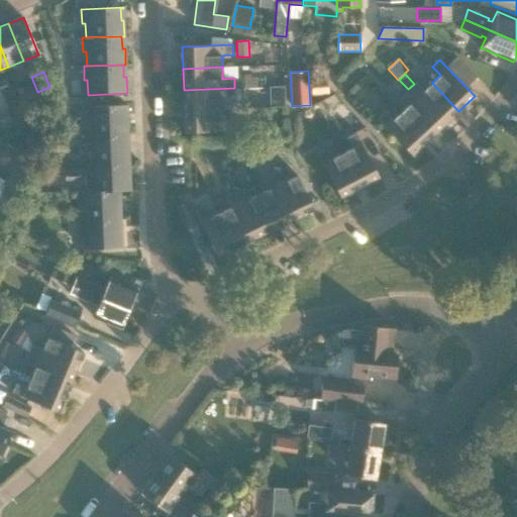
[(311,82),(312,94),(327,93),(326,81),(311,82)]
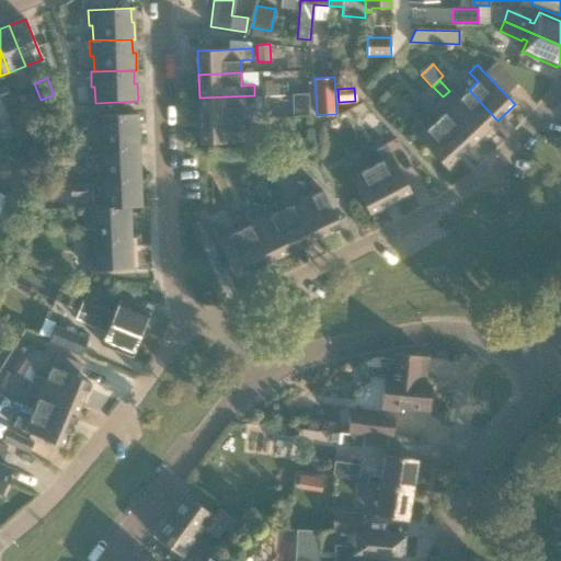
[(450,90),(449,91),(443,96),(481,137),(497,121),(469,90),(459,99),(450,90)]
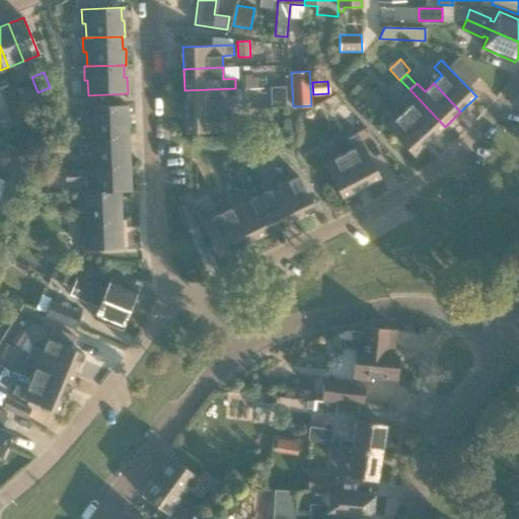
[(17,89),(21,99),(24,109),(38,105),(30,85),(17,89)]
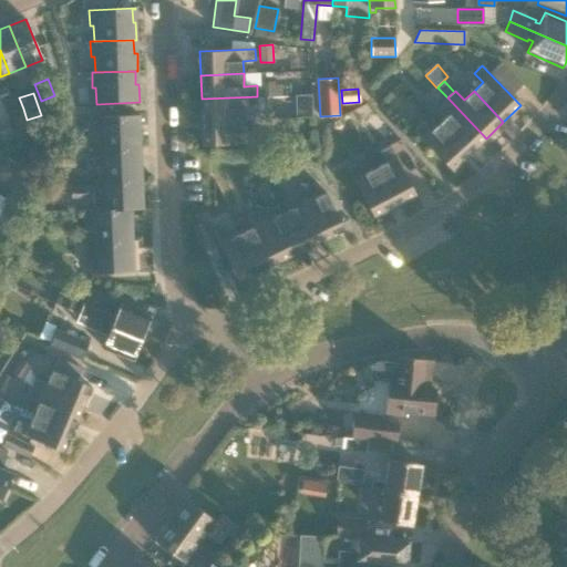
[(312,111),(312,95),(296,95),(296,111),(312,111)]
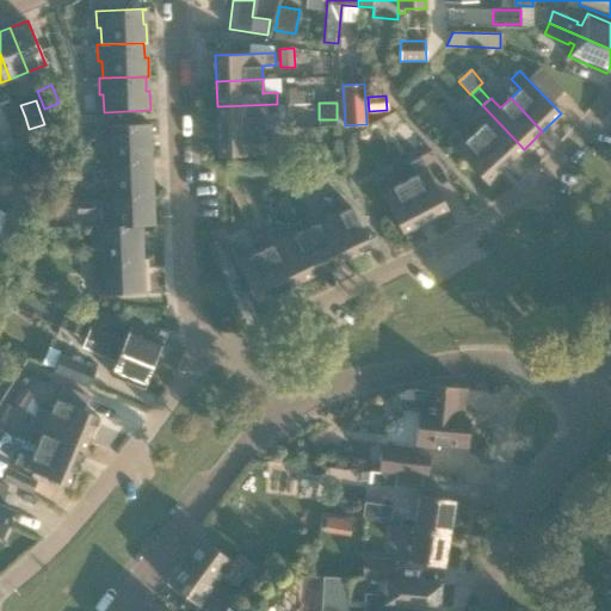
[(218,131),(264,129),(264,116),(277,115),(277,104),(217,106),(218,131)]
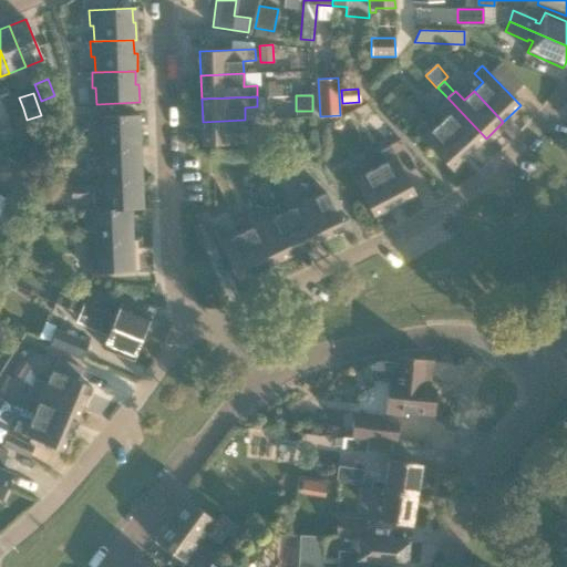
[(468,154),(486,138),(447,98),(440,105),(449,114),(440,123),(468,154)]
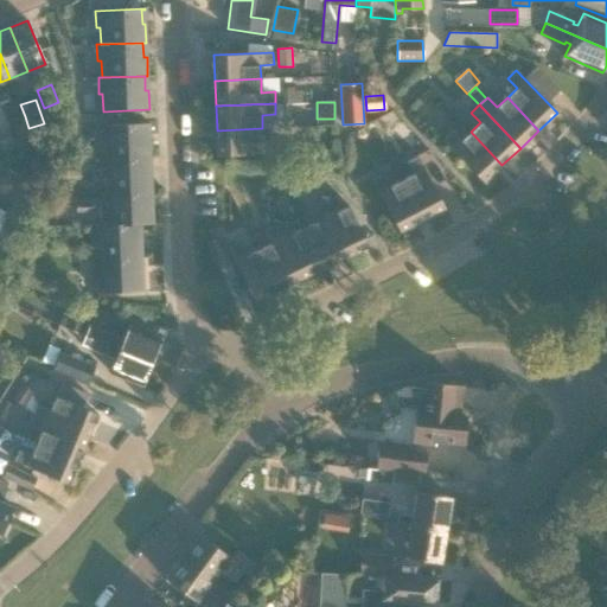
[(406,116),(394,126),(409,146),(421,136),(406,116)]
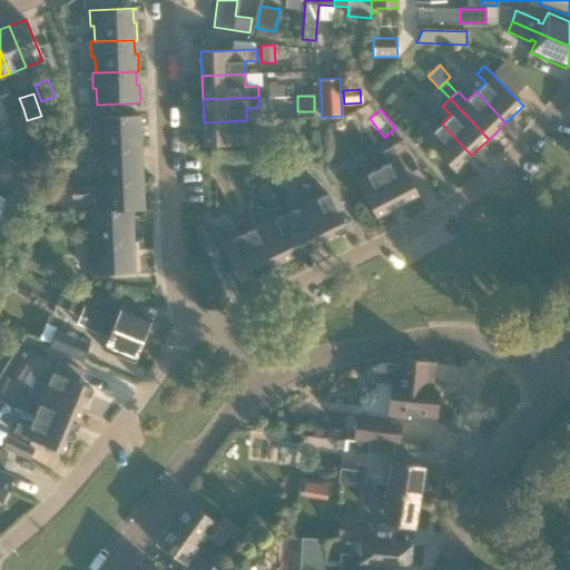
[(138,130),(137,117),(140,117),(140,116),(94,117),(95,134),(98,134),(99,148),(138,148),(141,148),(140,130),(138,130)]
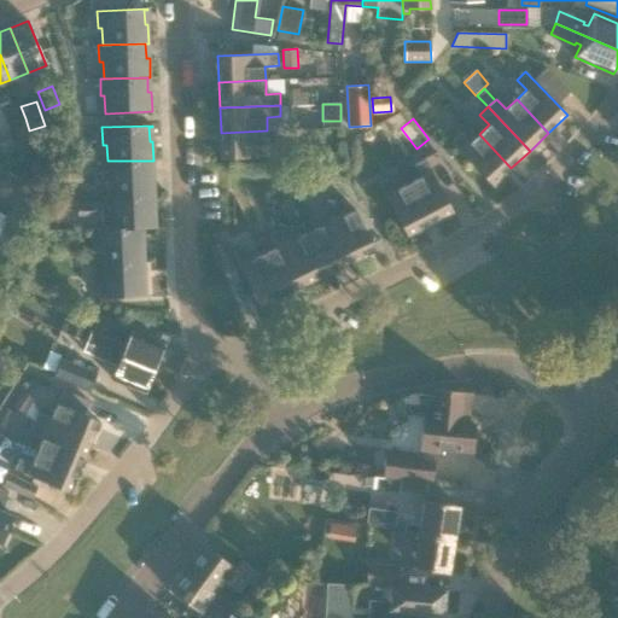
[(267,130),(221,133),(222,158),(283,156),(281,144),(268,145),(267,130)]
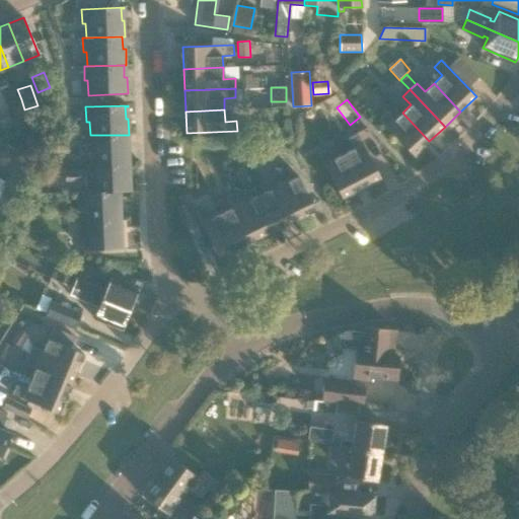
[(429,141),(402,113),(394,121),(386,112),(378,119),(414,156),(429,141)]
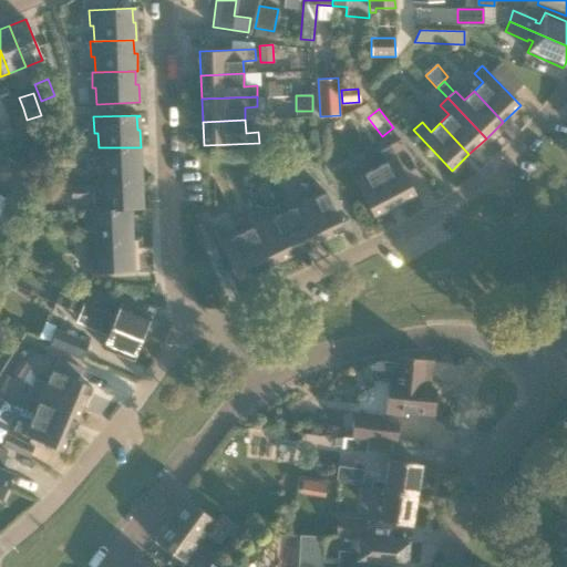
[(14,137),(11,127),(0,132),(0,138),(1,143),(14,137)]
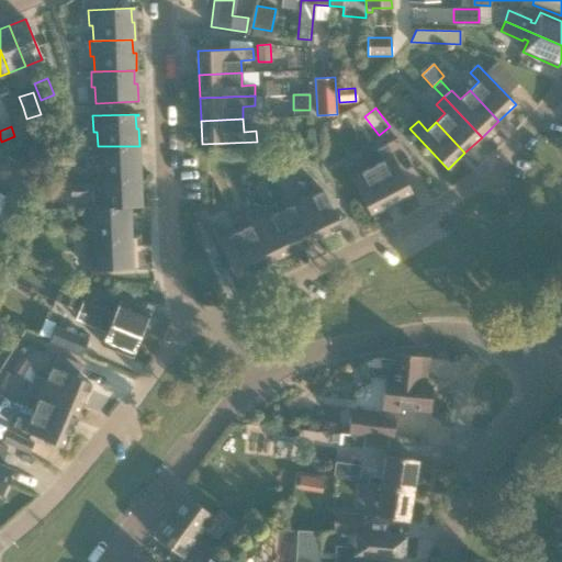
[(12,149),(35,167),(49,147),(27,131),(12,149)]
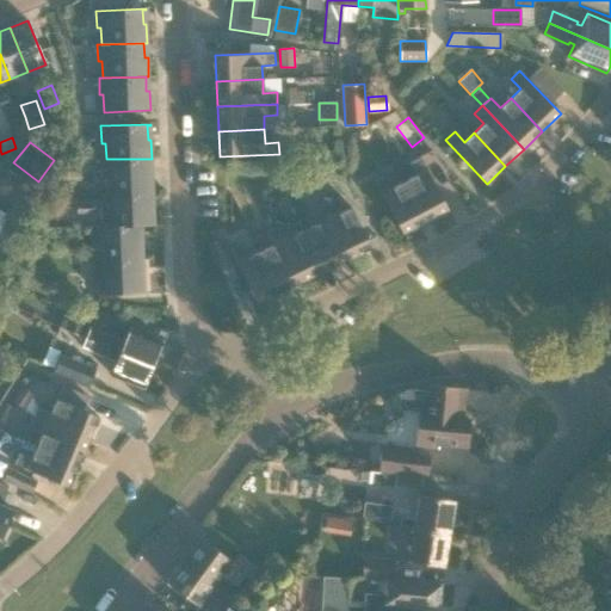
[(425,222),(448,210),(420,156),(409,162),(417,174),(403,181),(425,222)]
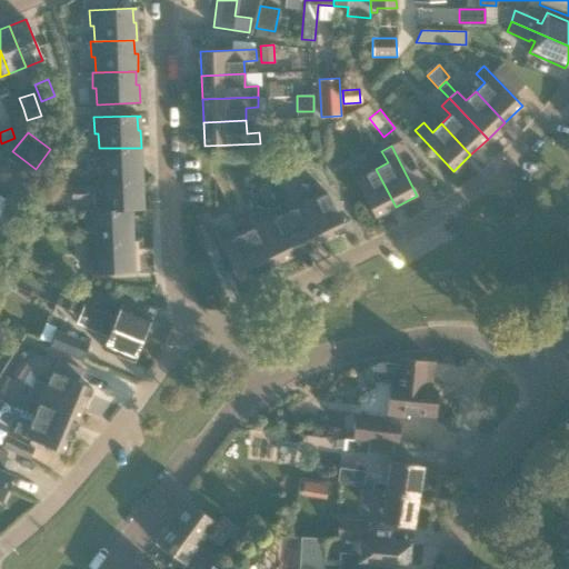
[(100,179),(139,179),(142,179),(142,161),(139,161),(138,148),(99,148),(95,148),(96,165),(99,165),(100,179)]
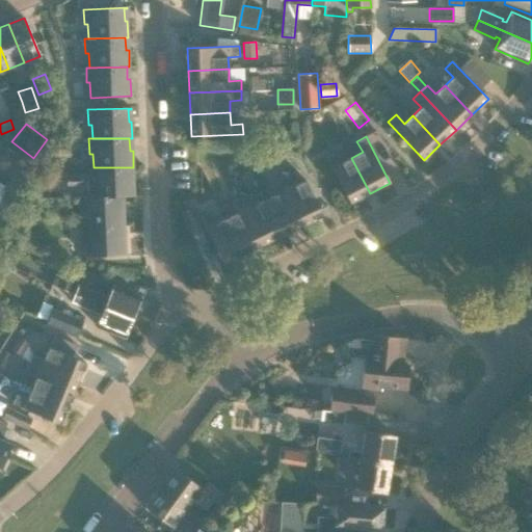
[(370,193),(351,158),(341,163),(336,153),(326,157),(350,204),(370,193)]
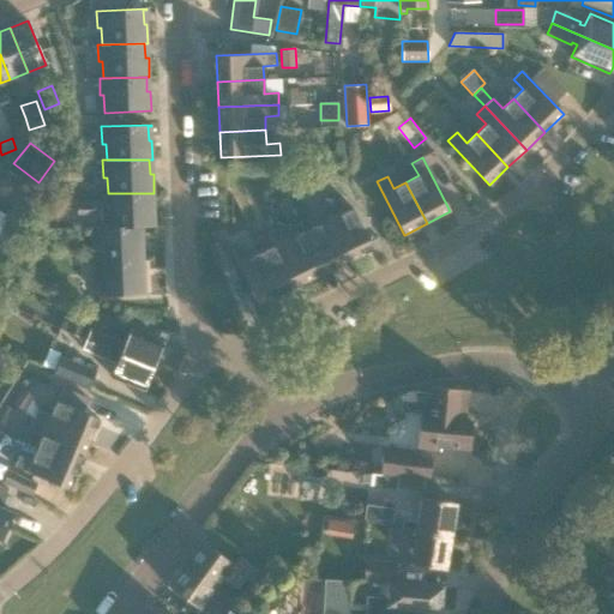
[(109,227),(139,227),(156,227),(155,208),(151,208),(150,193),(108,193),(104,193),(104,211),(108,210),(109,227)]
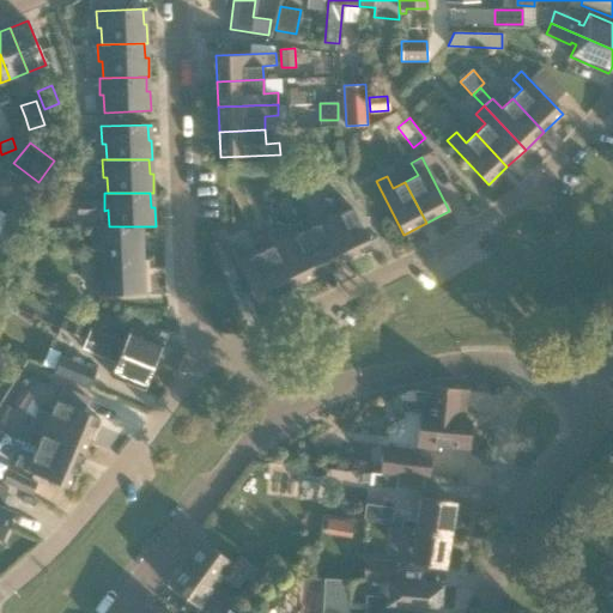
[(323,206),(349,260),(372,249),(352,207),(339,214),(333,201),(323,206)]
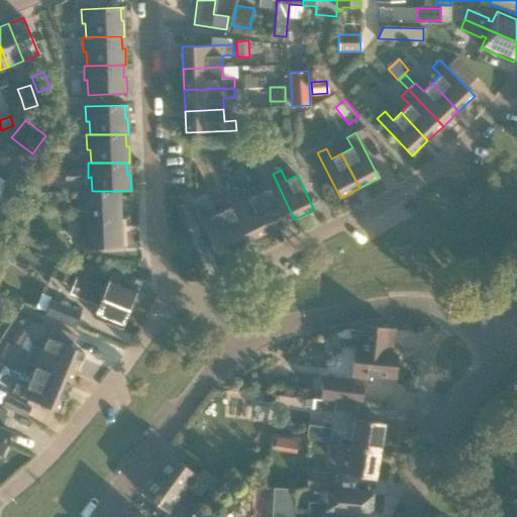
[(65,173),(65,181),(78,181),(77,173),(65,173)]
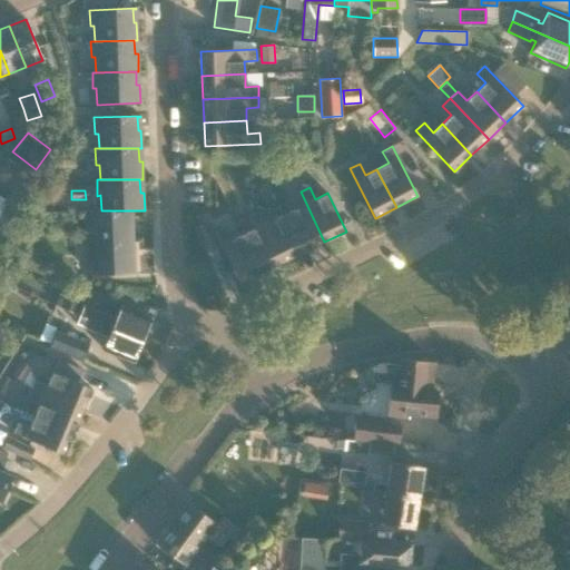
[(303,252),(324,242),(301,192),(291,196),(296,208),(285,214),(303,252)]
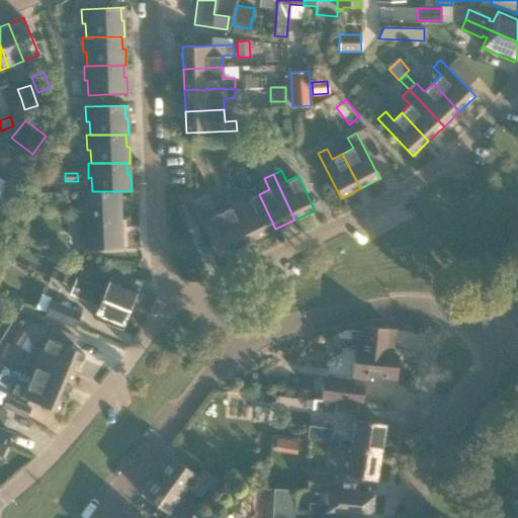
[(0,202),(3,205),(14,187),(0,178),(0,202)]
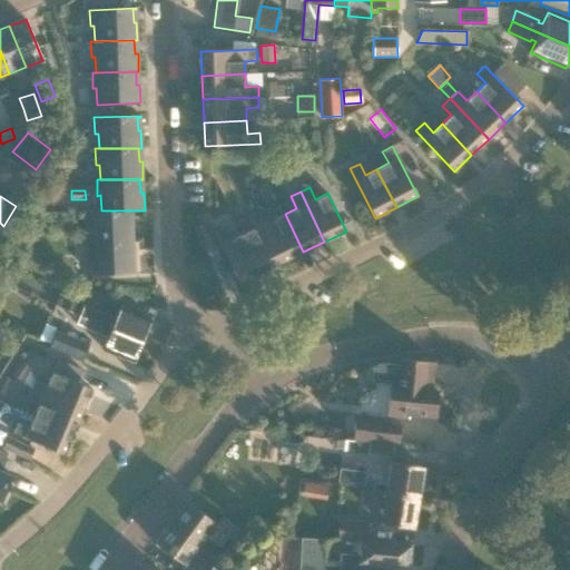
[(303,252),(285,214),(273,219),(267,207),(258,212),(282,263),(303,252)]
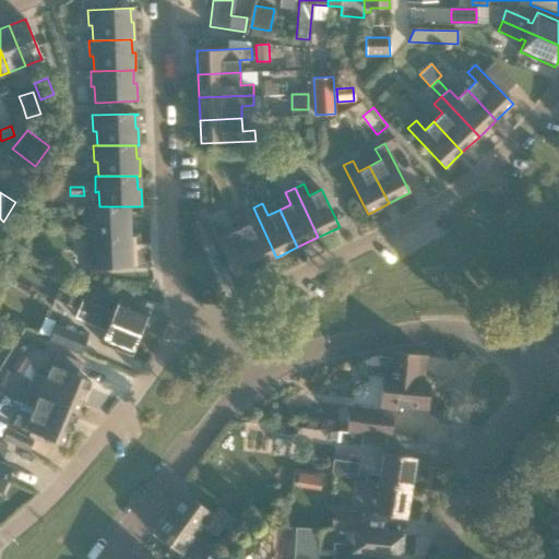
[(88,237),(128,237),(131,237),(130,219),(128,219),(127,206),(99,206),(84,207),(85,223),(88,223),(88,237)]
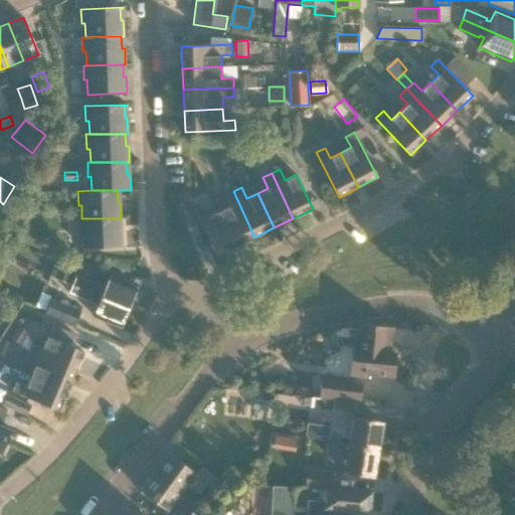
[(235,246),(254,237),(233,191),(224,195),(229,206),(219,211),(235,246)]
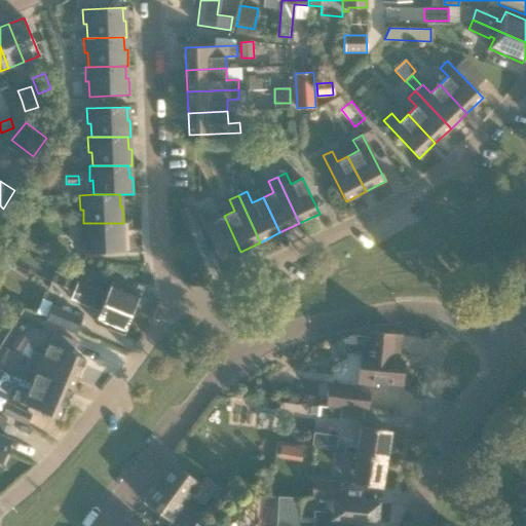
[(179,211),(189,233),(200,228),(190,205),(179,211)]
